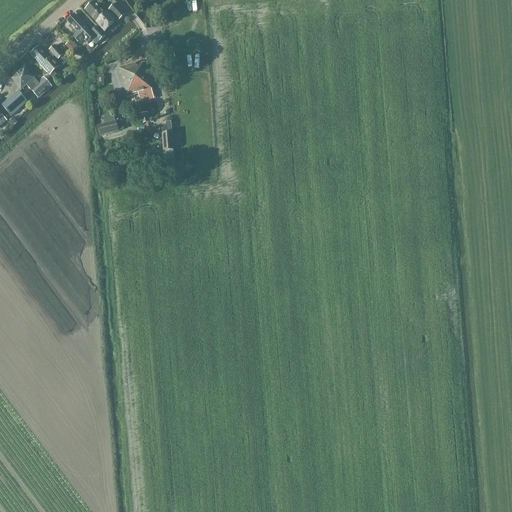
[(105,14),(95,2),(85,10),(105,32),(116,22),(117,23),(126,16),(116,4),(108,10),(109,11),(105,14)]
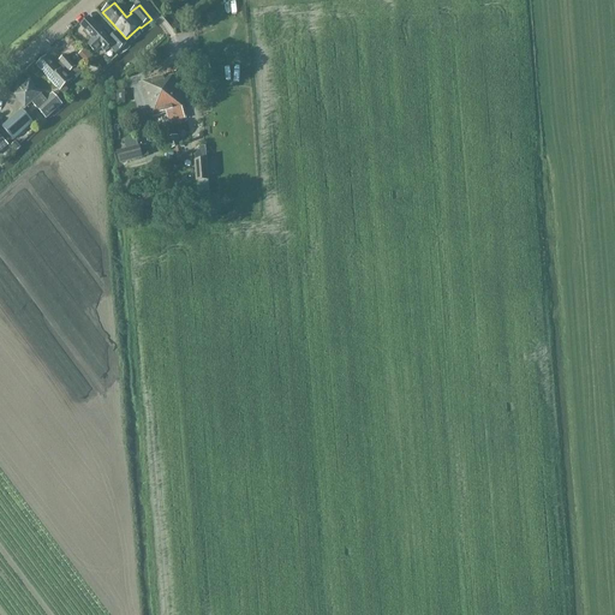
[(101,48),(105,53),(109,48),(115,54),(126,45),(115,33),(109,40),(90,18),(81,27),(93,40),(88,45),(96,53),(101,48)]
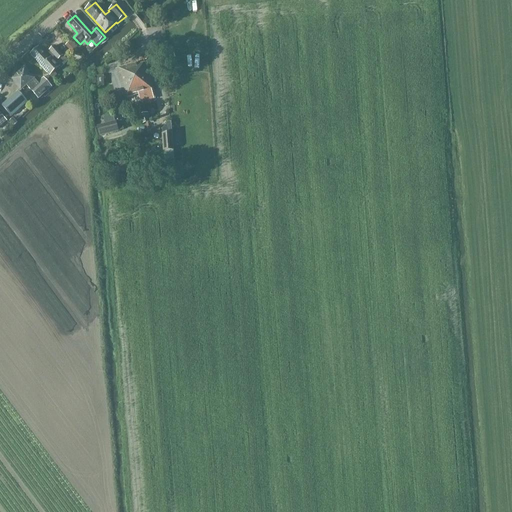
[(39,47),(31,55),(50,76),(53,79),(57,75),(54,71),(59,66),(61,68),(68,61),(54,46),(49,51),(51,53),(47,56),(39,47)]
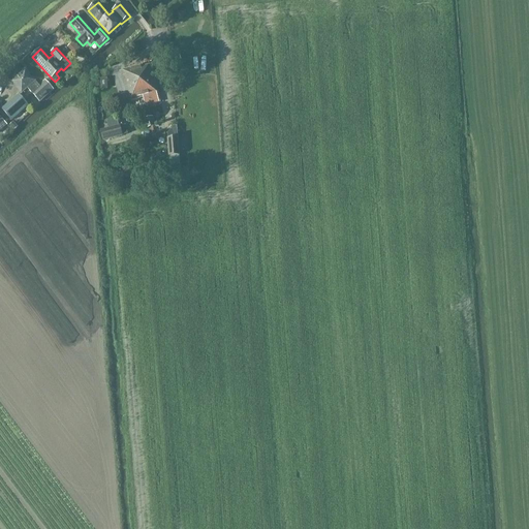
[(142,65),(135,67),(143,97),(146,109),(151,107),(150,104),(160,101),(158,93),(151,65),(143,67),(142,65)]
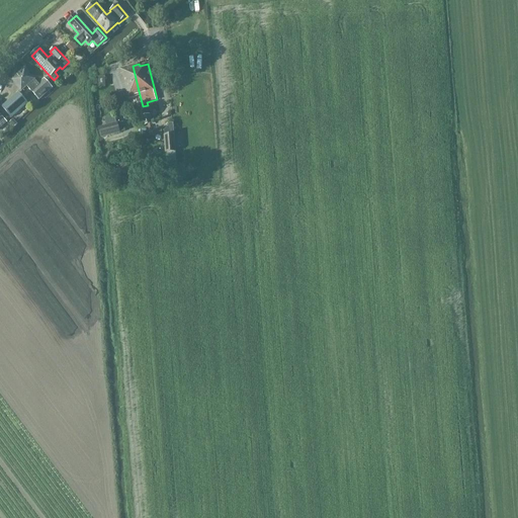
[(133,66),(118,70),(128,106),(138,104),(138,108),(143,106),(140,95),(133,66)]
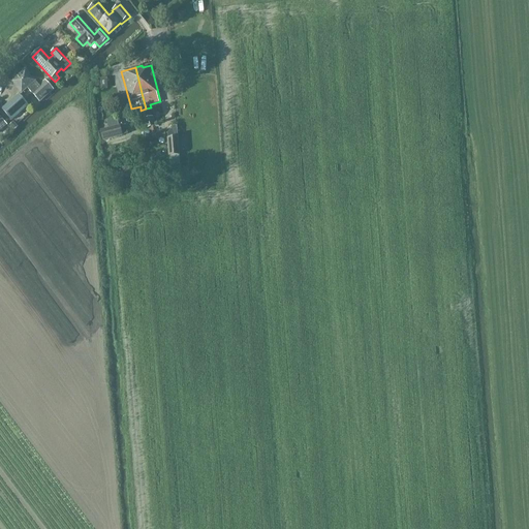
[(27,89),(31,93),(39,102),(53,90),(45,80),(39,86),(25,69),(11,82),(22,93),(27,89)]
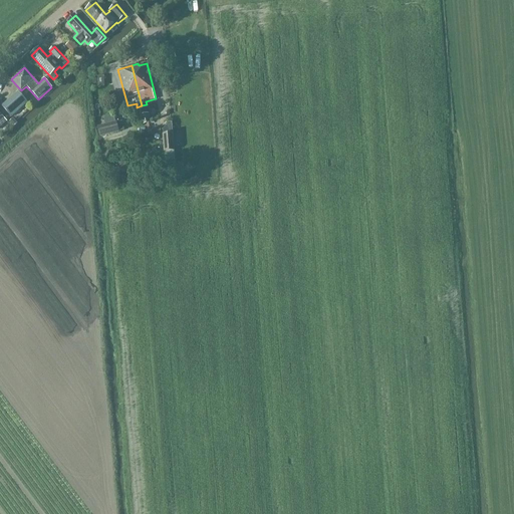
[(11,117),(27,102),(18,91),(2,106),(11,117)]
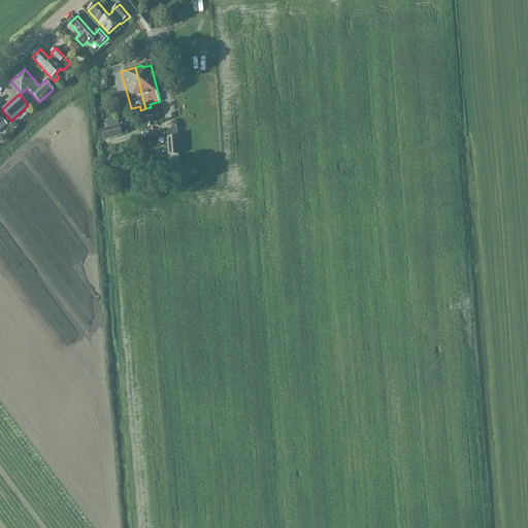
[(106,121),(108,128),(100,131),(102,141),(122,136),(122,135),(128,134),(126,125),(120,126),(119,126),(118,122),(121,121),(118,110),(114,111),(117,118),(106,121)]
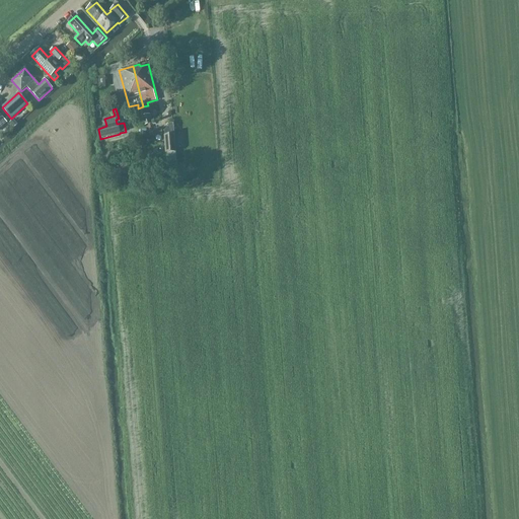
[(176,162),(176,153),(174,135),(164,136),(165,154),(166,162),(176,162)]
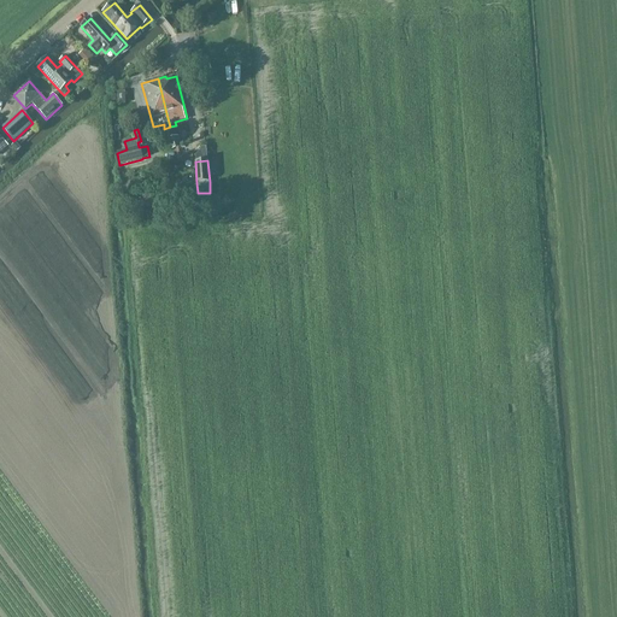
[(144,201),(137,195),(130,201),(137,209),(144,201)]
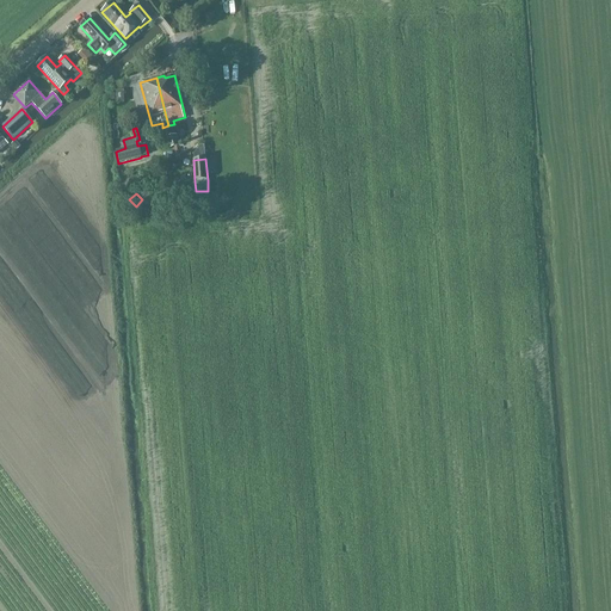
All buildings are outlined.
